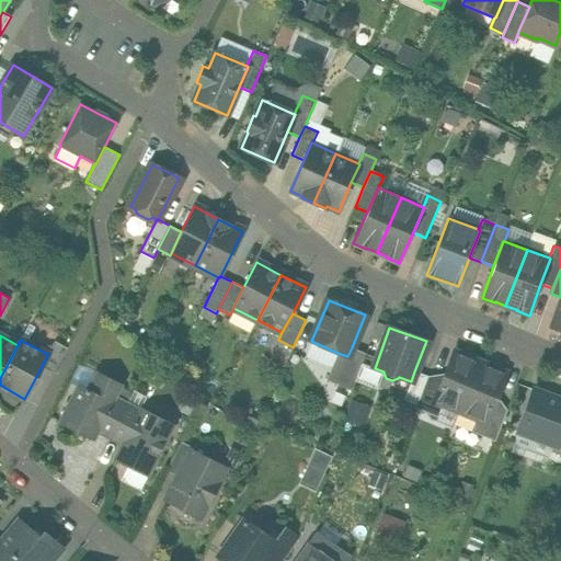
[(68,347),(55,341),(47,354),(48,354),(42,366),(54,373),(68,347)]
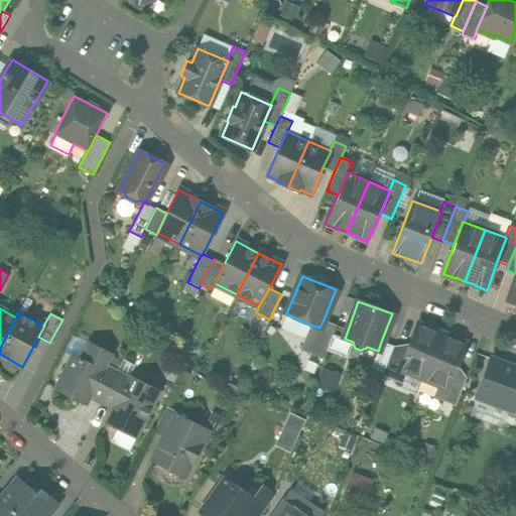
[(319,328),(310,325),(300,349),(324,359),(336,325),(324,319),(319,328)]
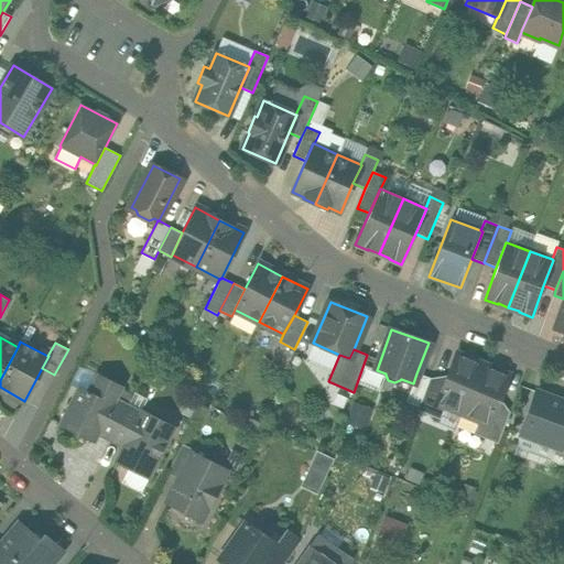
[(483,366),(456,354),(443,383),(435,402),(445,407),(462,413),(483,366)]
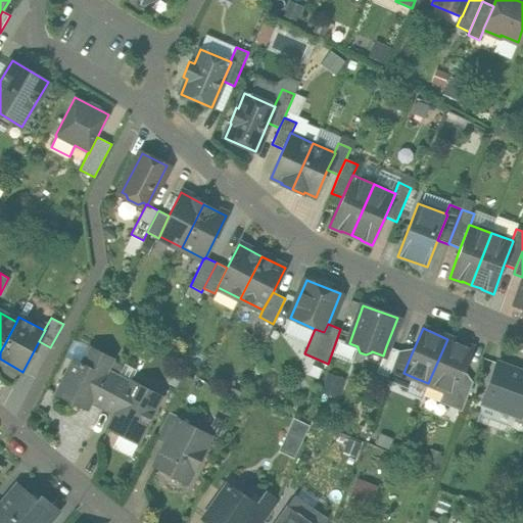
[(472,349),(447,339),(428,383),(443,389),(454,393),(461,377),(472,349)]
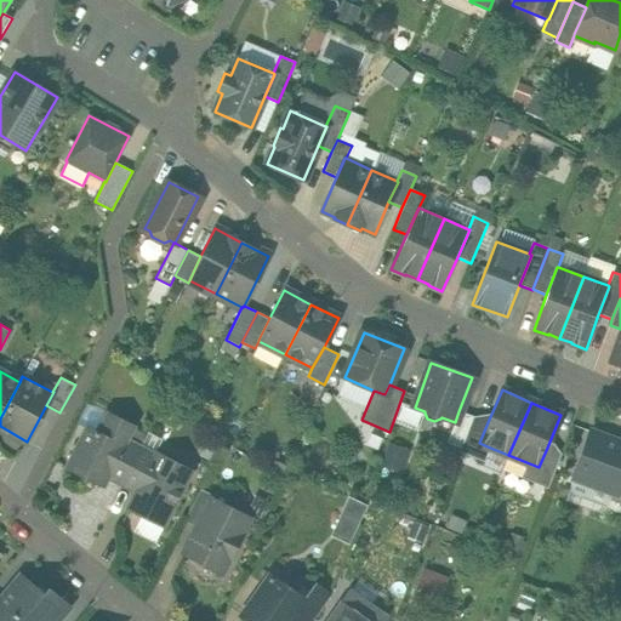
[(455,422),(448,443),(461,448),(473,416),(459,411),(455,422)]
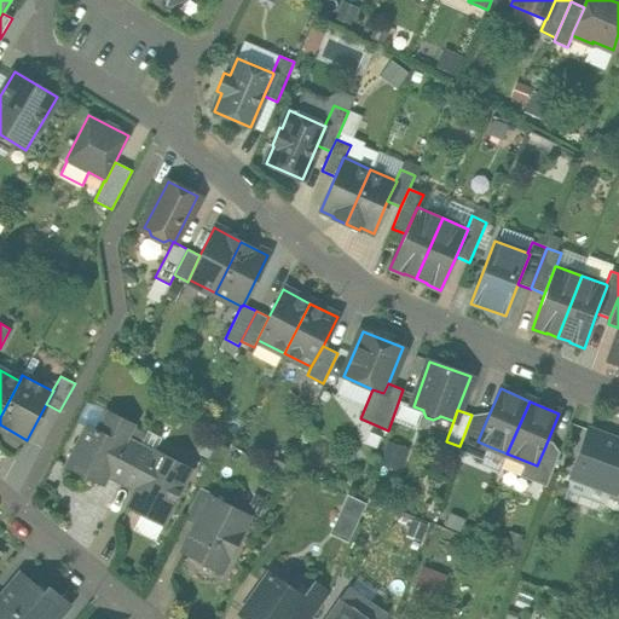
[(106,412),(97,432),(86,427),(67,466),(103,484),(111,468),(126,439),(132,427),(133,426),(106,412)]
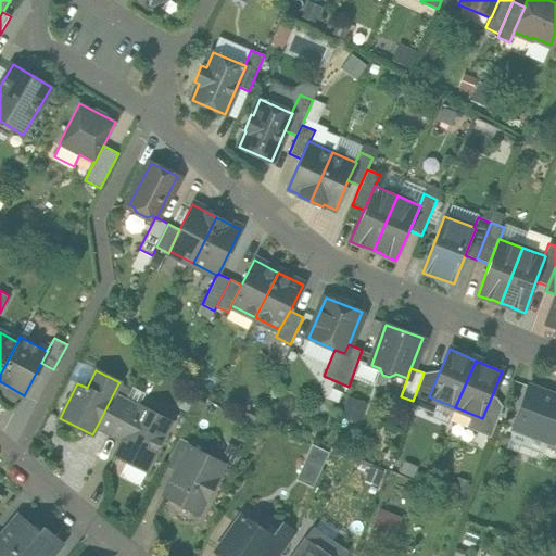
[(437,378),(424,373),(413,401),(412,404),(433,414),(439,401),(429,396),(437,378)]
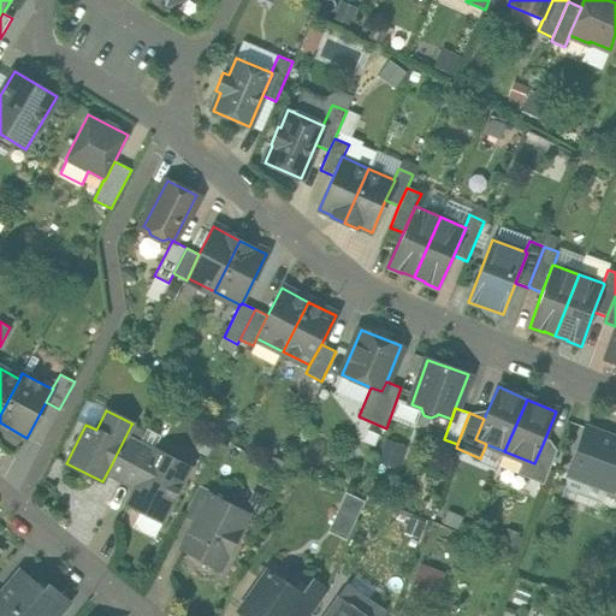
[(143,431),(131,425),(125,437),(137,443),(143,431)]
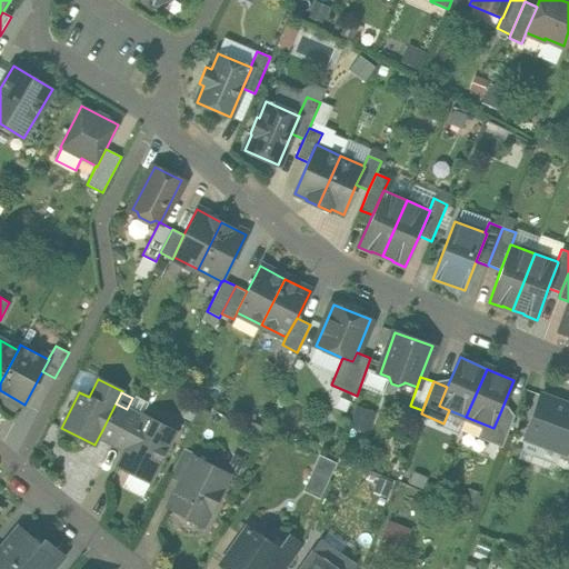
[(541,396),(527,432),(526,438),(565,452),(568,440),(568,405),(567,405),(568,402),(556,399),(555,400),(541,396)]
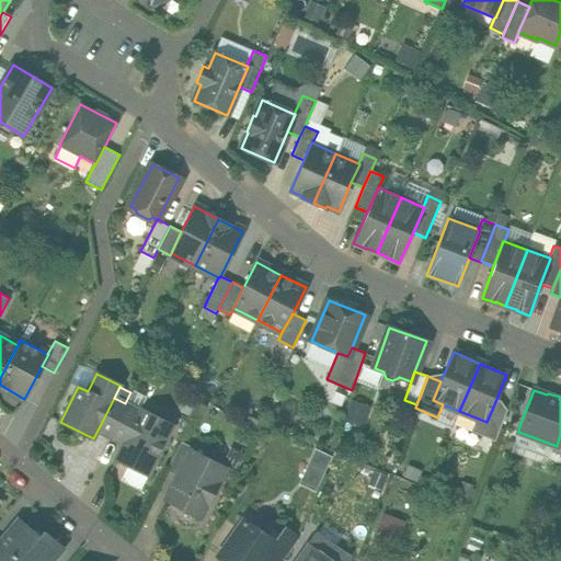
[(114,398),(101,424),(113,431),(127,404),(125,403),(114,398)]
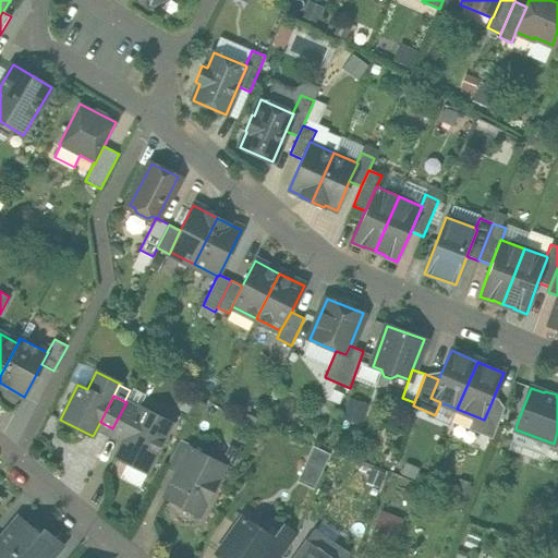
[(172,424),(140,407),(138,409),(126,402),(112,428),(109,436),(121,443),(114,456),(147,473),(172,424)]
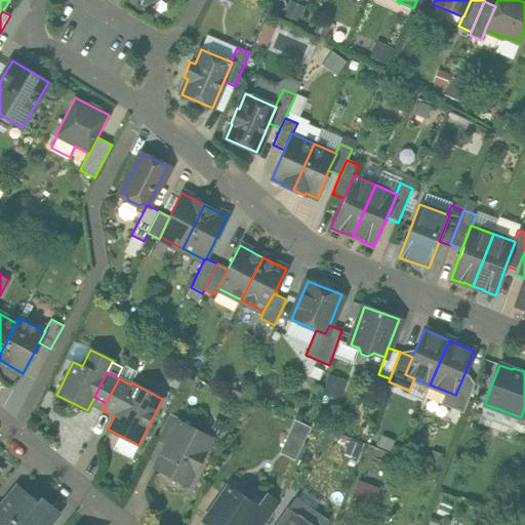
[(455,395),(445,391),(440,403),(463,413),(475,384),(462,378),(455,395)]
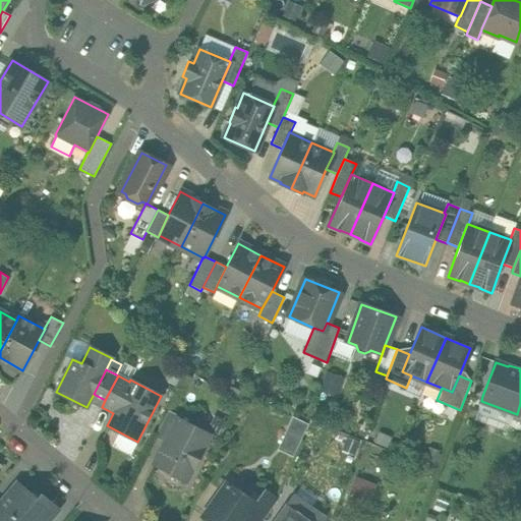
[(169,410),(155,437),(165,443),(178,418),(179,418),(180,416),(169,410)]
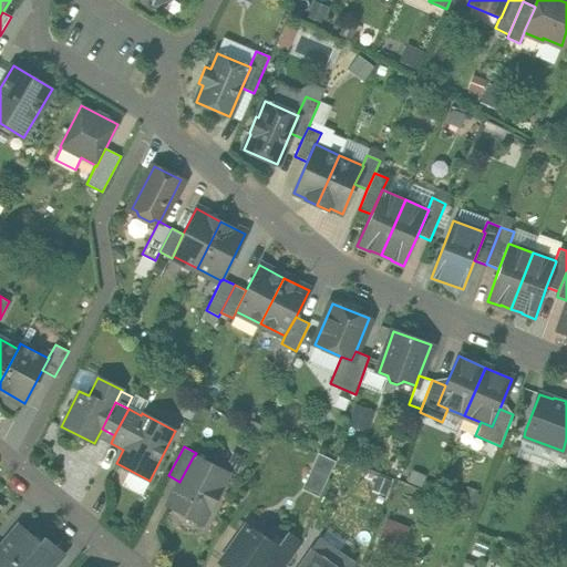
[(319,452),(305,487),(322,495),(337,459),(319,452)]
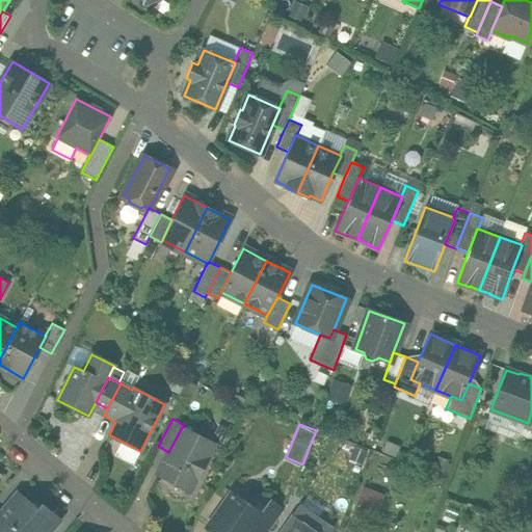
[(183,427),(182,427),(168,452),(157,474),(189,490),(195,478),(197,479),(208,458),(206,457),(213,444),(183,427)]
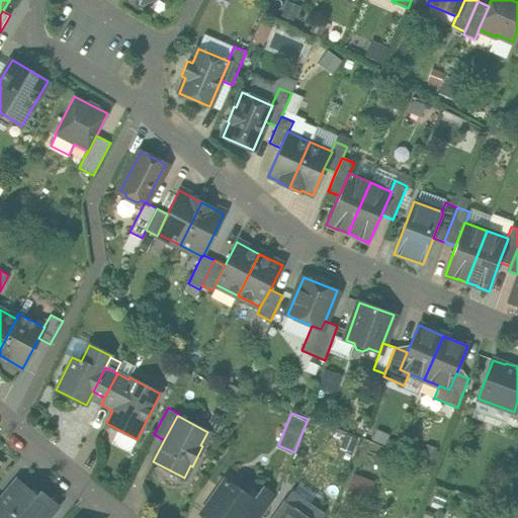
[(15,517),(36,495),(17,479),(0,499),(0,517),(15,517)]
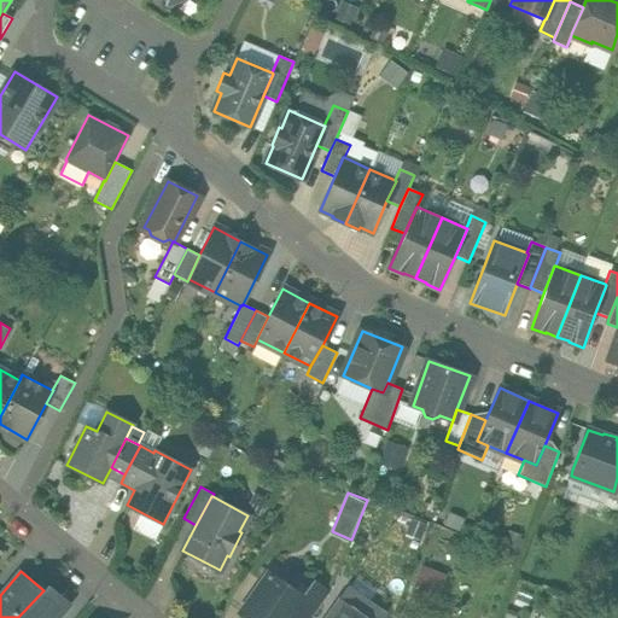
[(268,573),(240,612),(249,617),(290,617),(291,617),(304,599),(303,598),(268,573)]
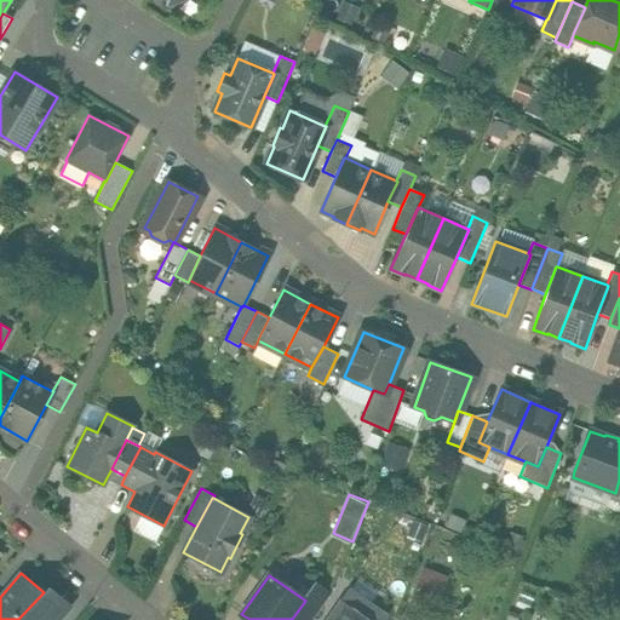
[(311,619),(329,596),(315,585),(304,600),(305,601),(292,619),(293,619),(311,619)]
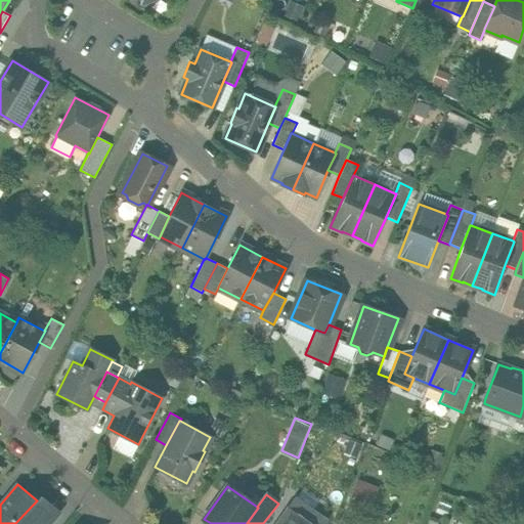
[(37,500),(15,523),(48,523),(59,512),(40,495),(37,500)]
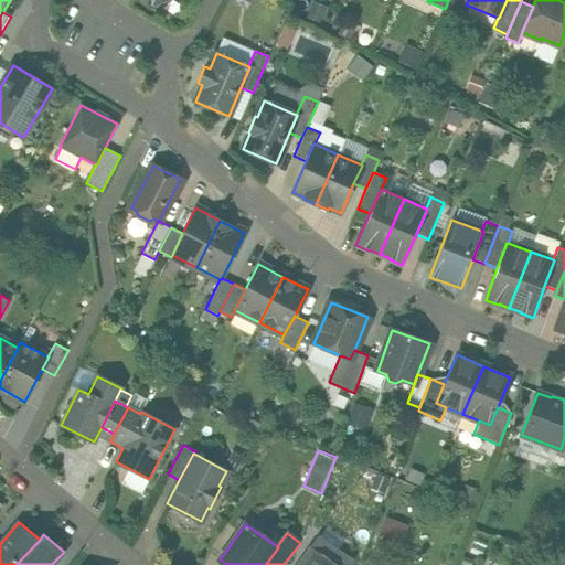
[(345,564),(348,562),(319,541),(312,551),(331,564),(345,564)]
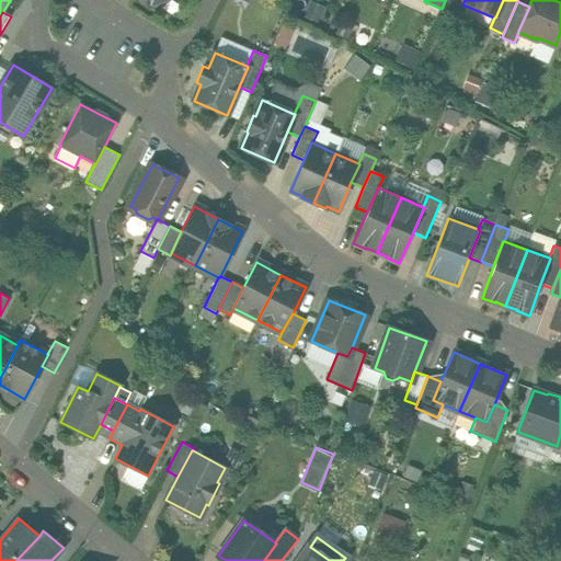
[(329,560),(310,547),(309,547),(298,560),(329,560)]
